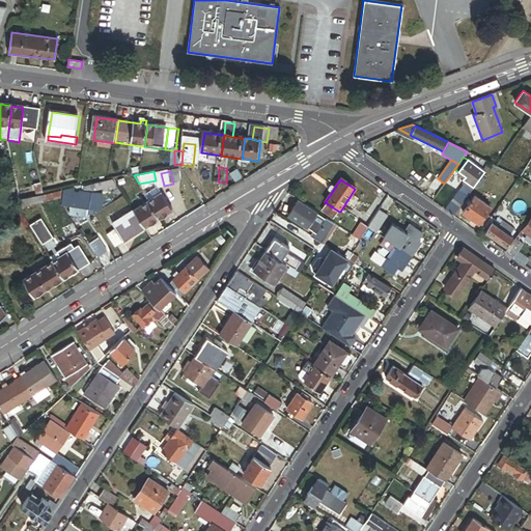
[(96,185),(98,191),(118,187),(114,182),(96,185)]
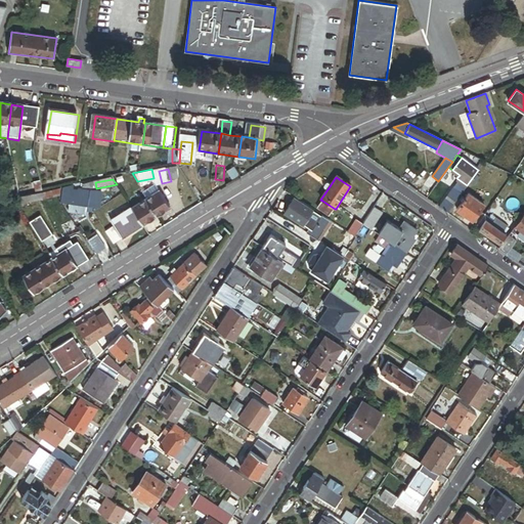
[(438,207),(447,213),(467,185),(460,180),(455,185),(454,184),(438,207)]
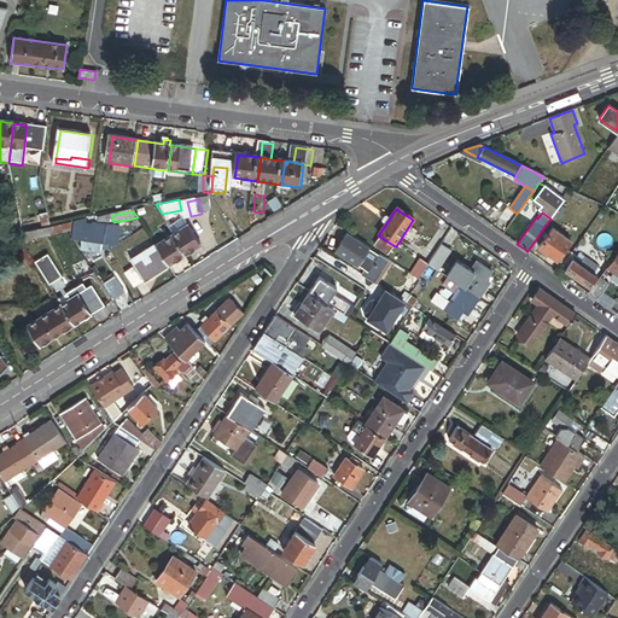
[(41,217),(44,228),(52,227),(50,216),(41,217)]
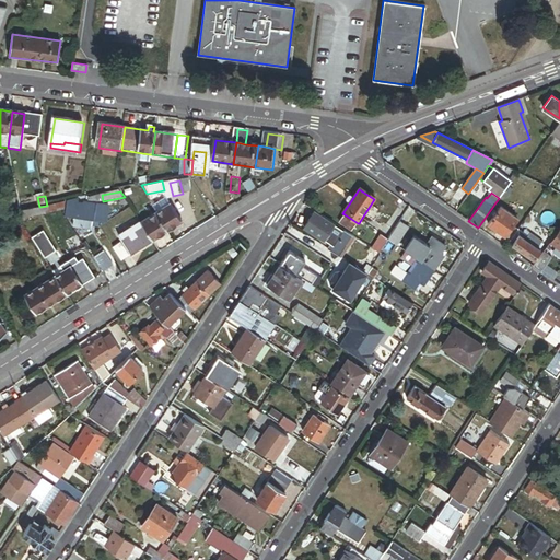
[(19,199),(9,201),(11,213),(22,211),(19,199)]
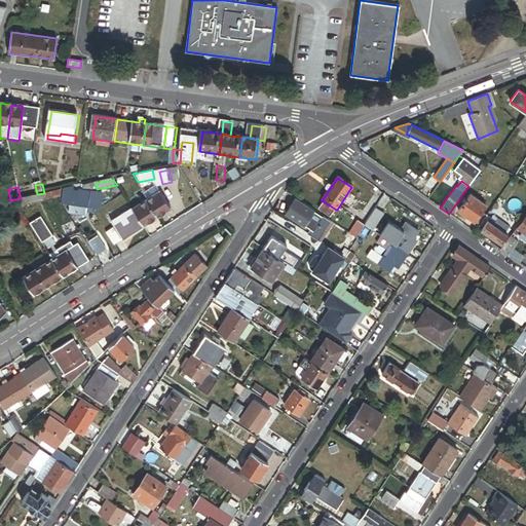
[(101,211),(103,194),(79,191),(79,192),(74,192),(75,188),(55,192),(61,199),(64,204),(72,205),(70,215),(86,217),(87,215),(94,216),(95,210),(101,211)]
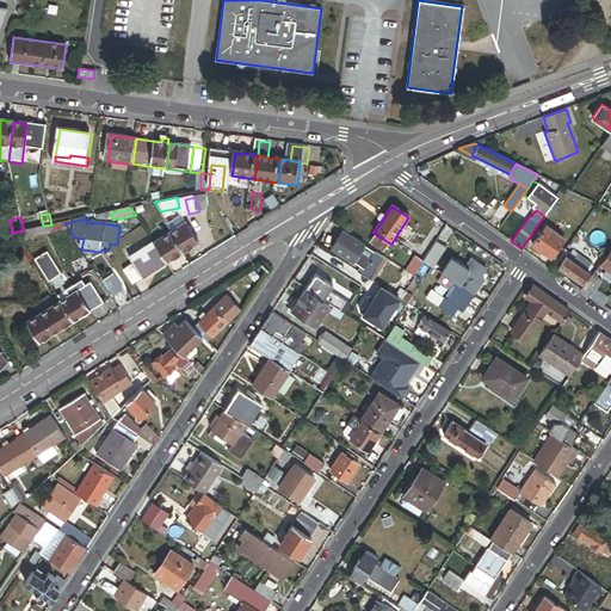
[(50,227),(51,235),(71,232),(65,223),(50,227)]
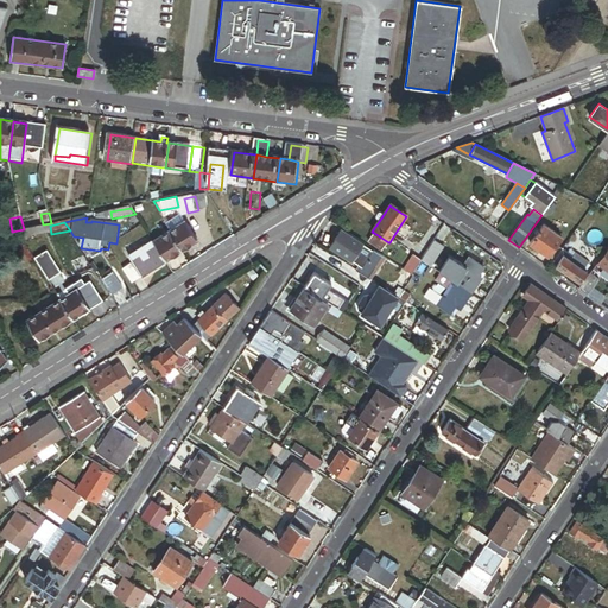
[(188,222),(172,232),(184,252),(200,242),(188,222)]
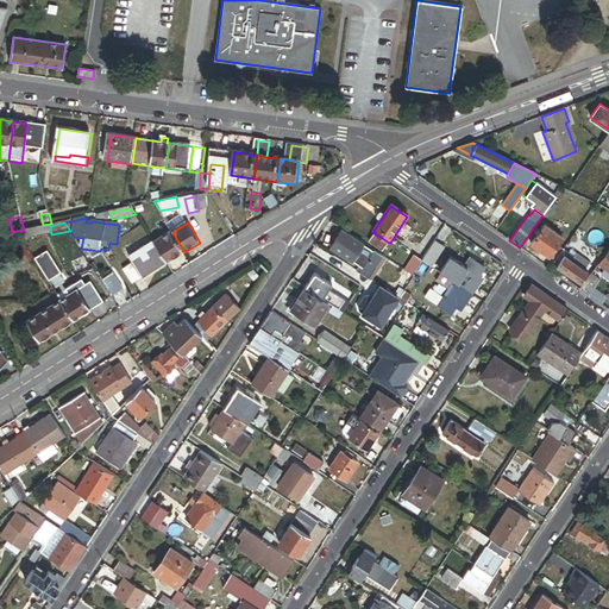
[(529,243),(548,256),(557,244),(562,237),(542,224),(529,243)]
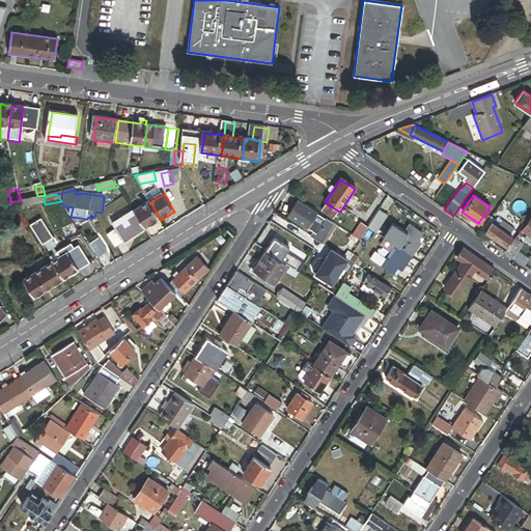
[(44,197),(16,203),(20,210),(45,204),(44,197)]
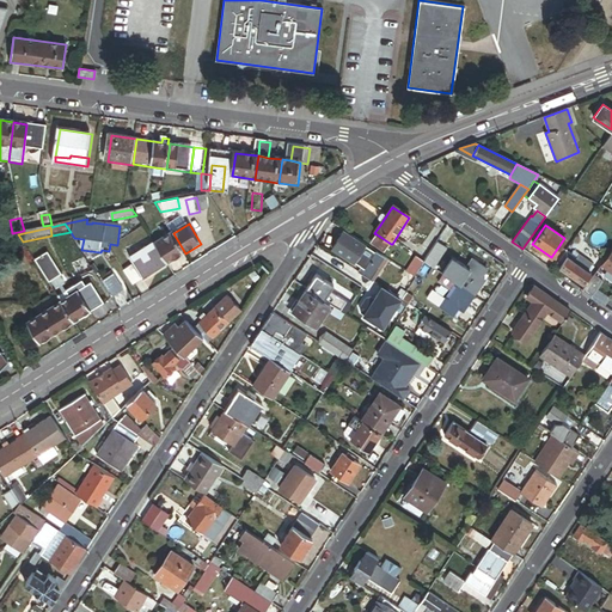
[(373,252),(342,232),(331,249),(338,255),(337,257),(342,261),(344,257),(354,264),(354,263),(360,267),(357,273),(372,282),(387,259),(374,251),(373,252)]
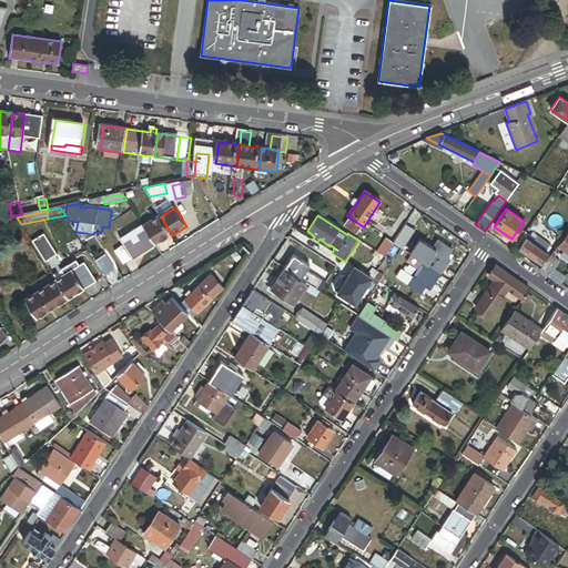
[(172,235),(161,216),(144,226),(145,227),(156,245),(172,235)]
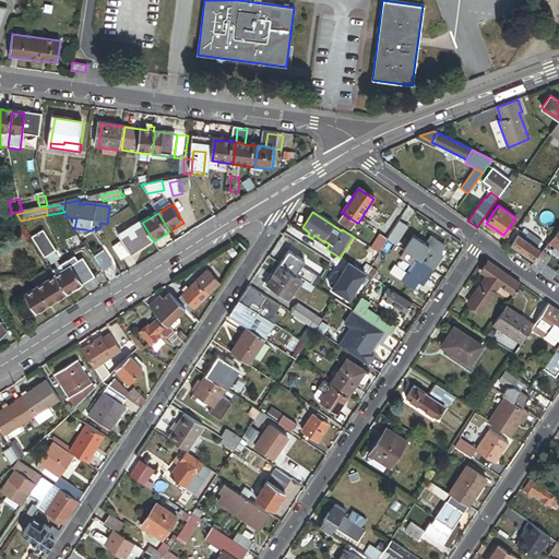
[(352,230),(357,223),(344,214),(339,223),(352,230)]
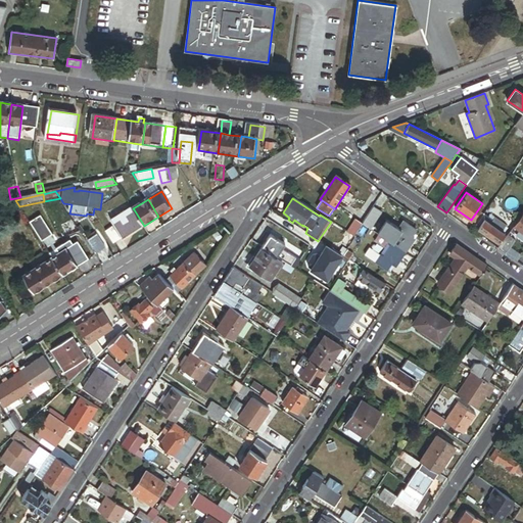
[(363,224),(370,229),(381,211),(373,206),(363,224)]
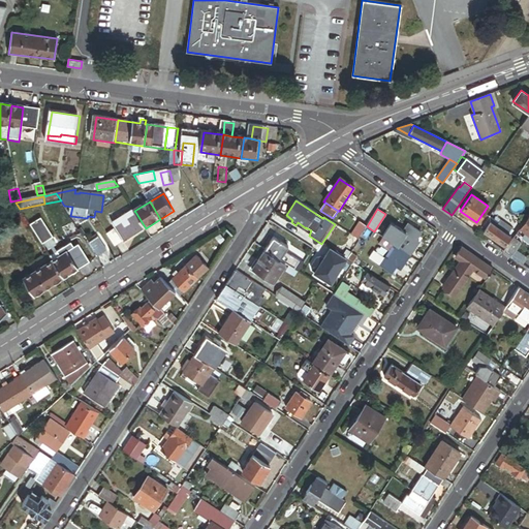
[(125,241),(146,228),(135,212),(128,216),(128,214),(123,217),(114,223),(125,241)]
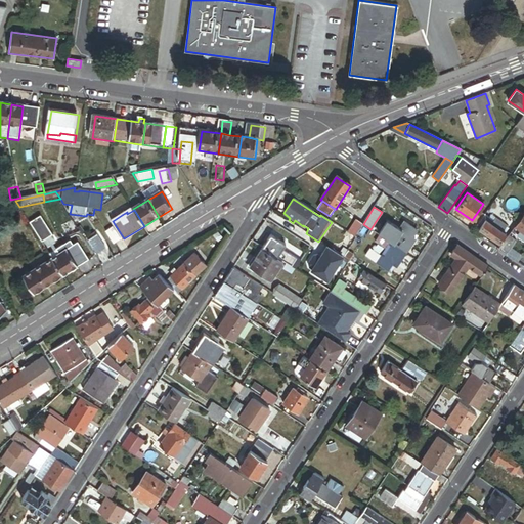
[(481,218),(484,214),(479,210),(472,220),(477,224),(481,218)]
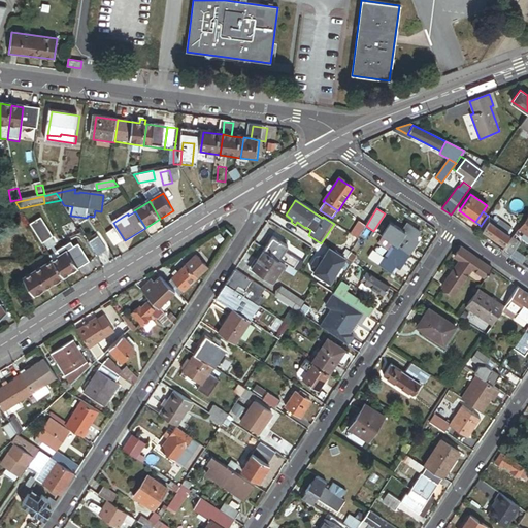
[(527,213),(527,215),(518,228),(527,234),(527,213)]
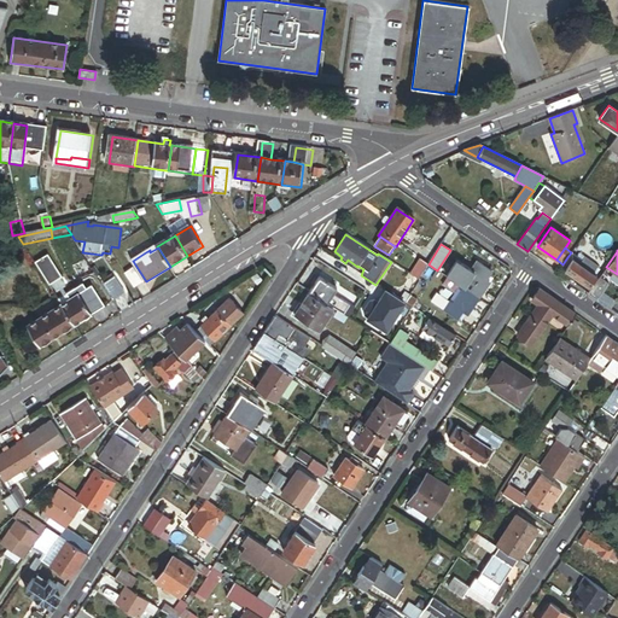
[(582,258),(572,252),(571,252),(567,257),(577,264),(582,258)]
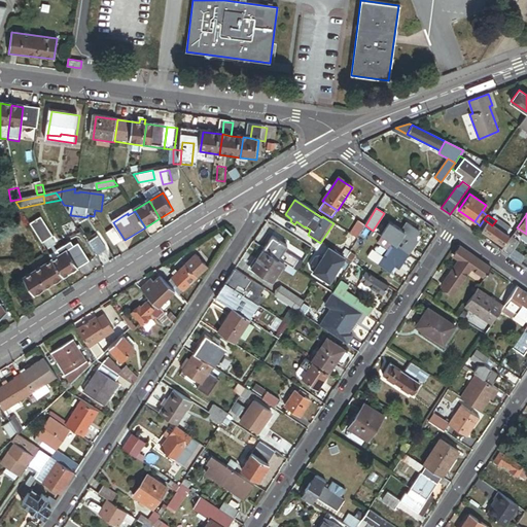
[(30,224),(42,244),(54,238),(55,237),(42,216),(30,224)]
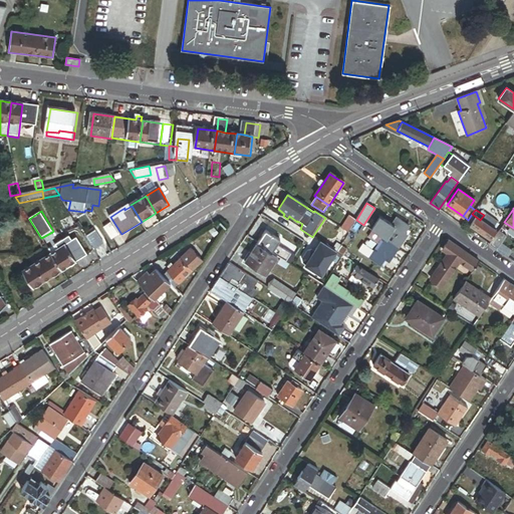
[(485,213),(484,215),(480,220),(492,227),(496,221),(485,213)]
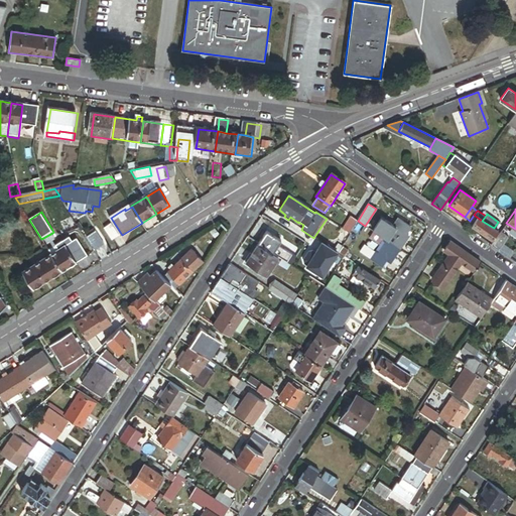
[(470,221),(469,224),(491,239),(497,231),(494,228),(482,221),(474,215),(470,221)]
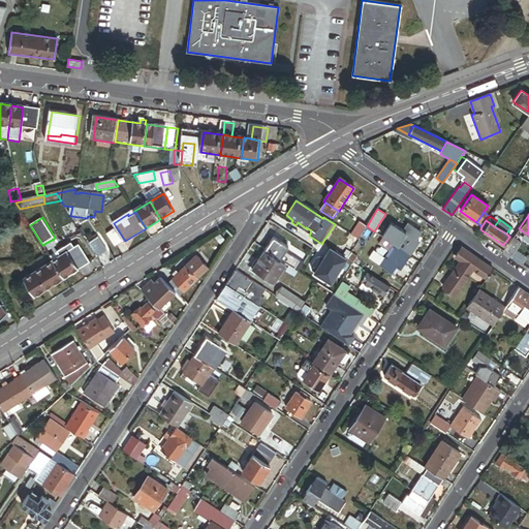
[(360,222),(351,235),(354,237),(358,239),(367,226),(360,222)]
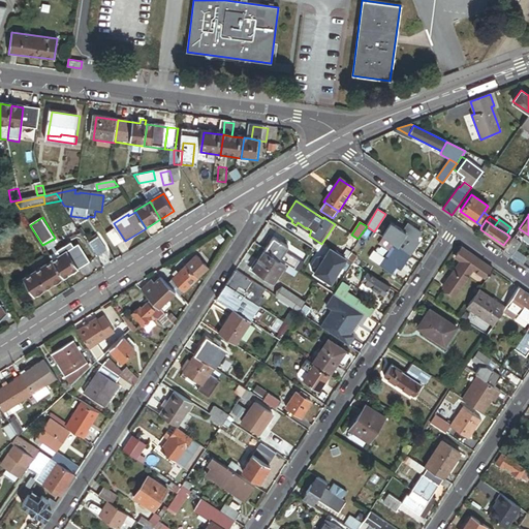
[(394,245),(396,246),(405,232),(402,230),(391,223),(381,237),(393,244),(394,245)]
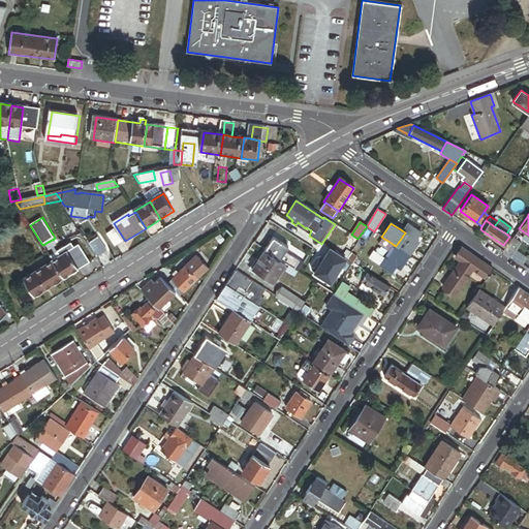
[(397,246),(409,255),(418,242),(415,240),(421,232),(407,223),(402,230),(405,232),(397,246)]
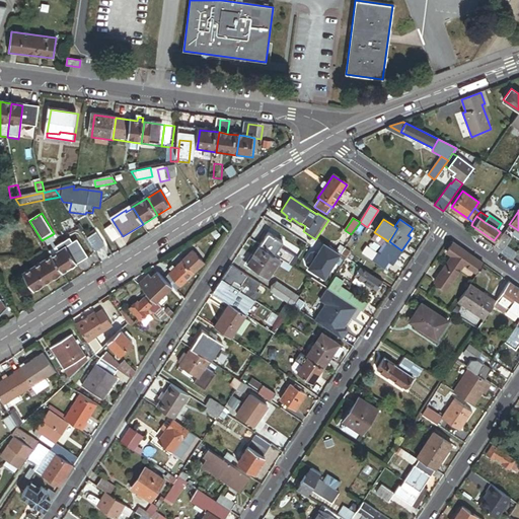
[(113,225),(105,230),(114,241),(121,237),(113,225)]
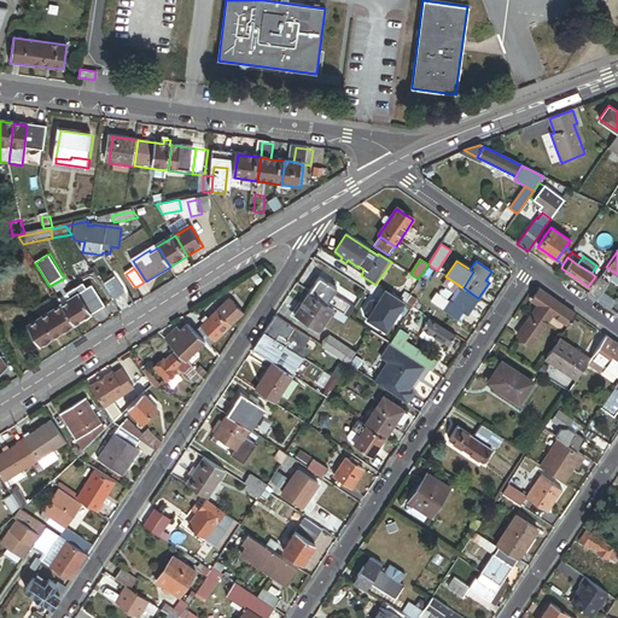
[(325,270),(320,278),(330,284),(332,280),(327,278),(330,274),(325,270)]
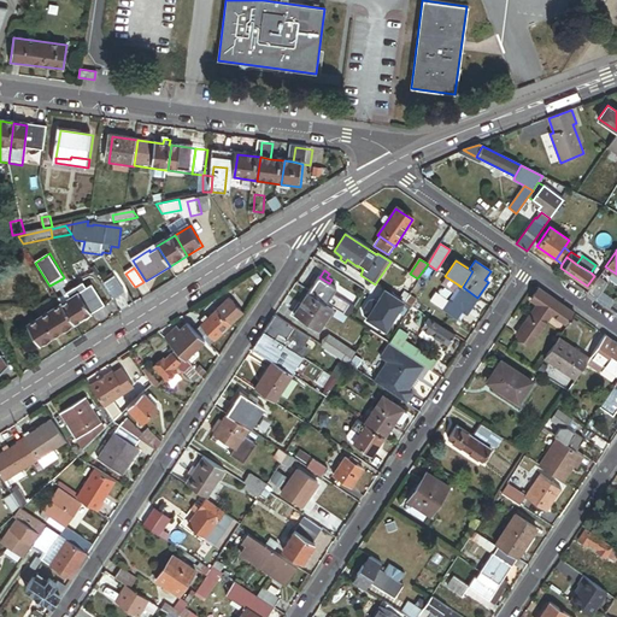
[(410,274),(407,272),(394,292),(400,295),(413,276),(410,274)]
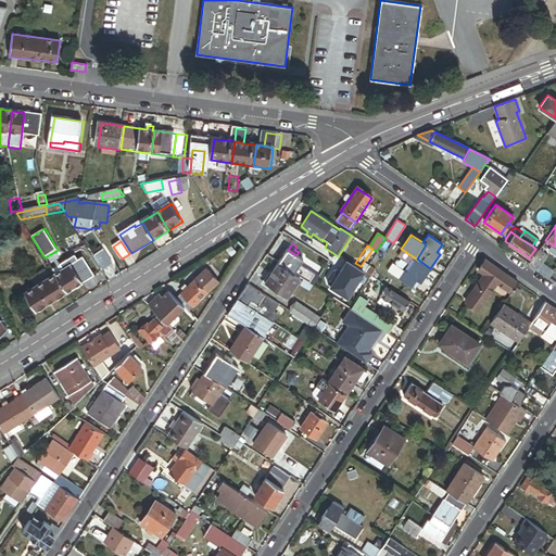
[(103,249),(93,255),(103,269),(112,264),(103,249)]
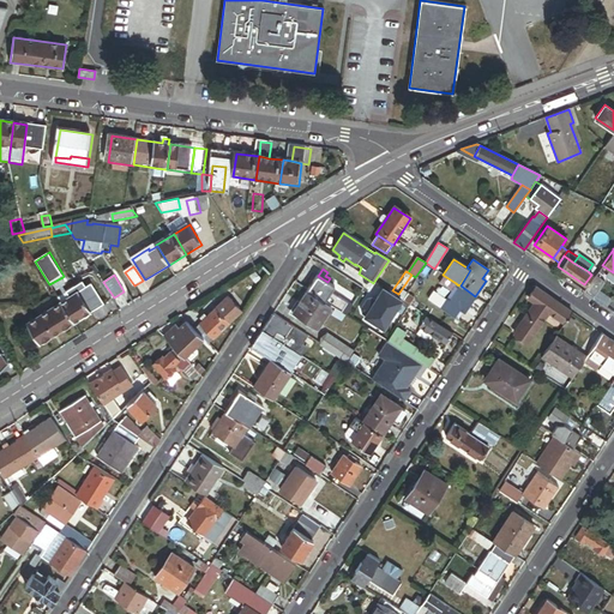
[(417,278),(415,277),(411,275),(398,294),(396,298),(402,301),(417,278)]
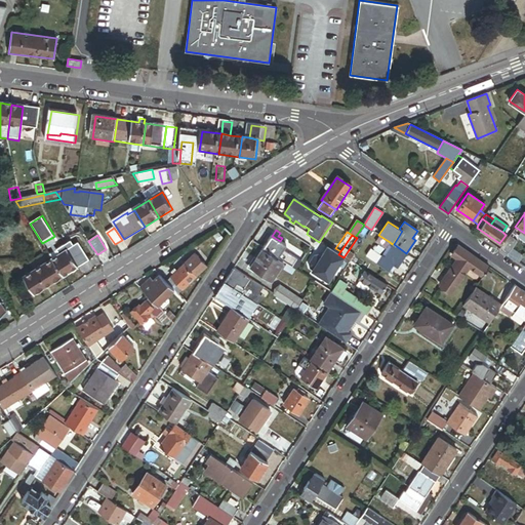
[(509,235),(498,249),(507,254),(517,241),(509,235)]
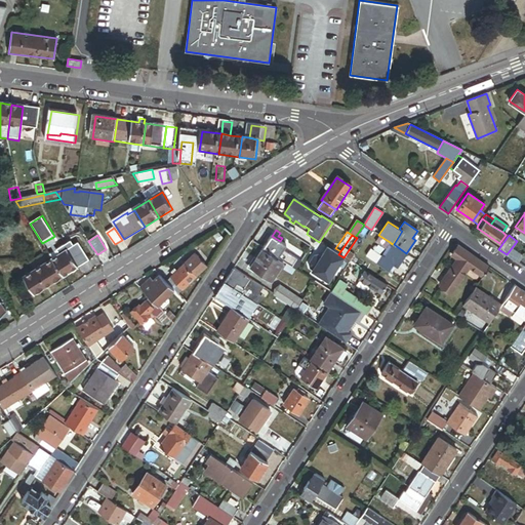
[(272,236),(264,248),(279,258),(279,257),(283,251),(287,246),(280,241),(272,236)]
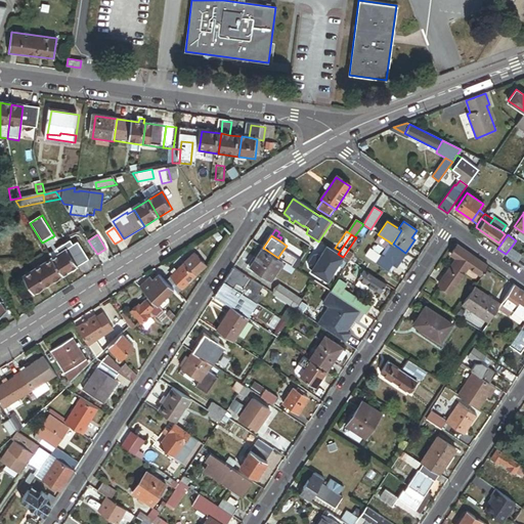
[(57,244),(53,236),(42,243),(52,259),(68,250),(64,246),(57,250),(54,246),(57,244)]
